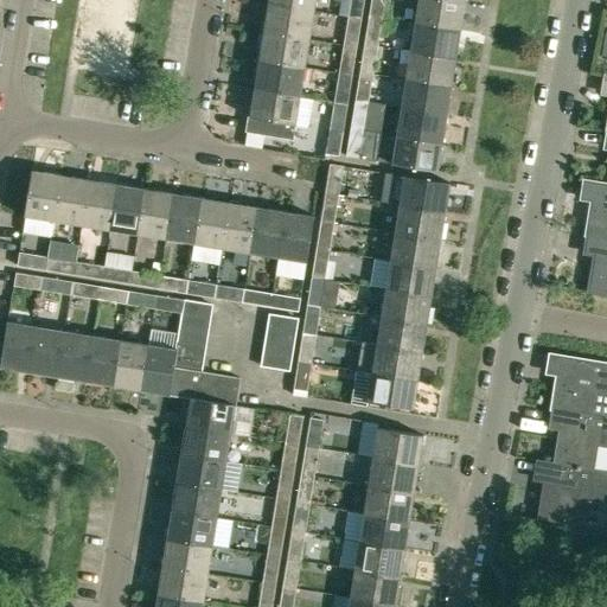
[(315,12),(317,0),(268,0),(268,5),(315,12)]
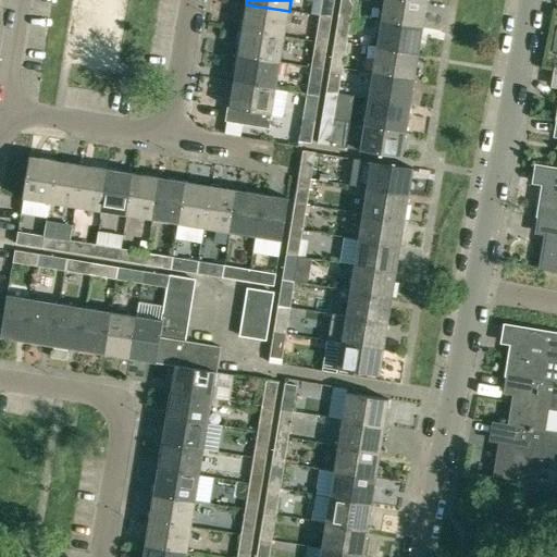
[(331,17),(333,0),(319,0),(317,15),(331,17)]
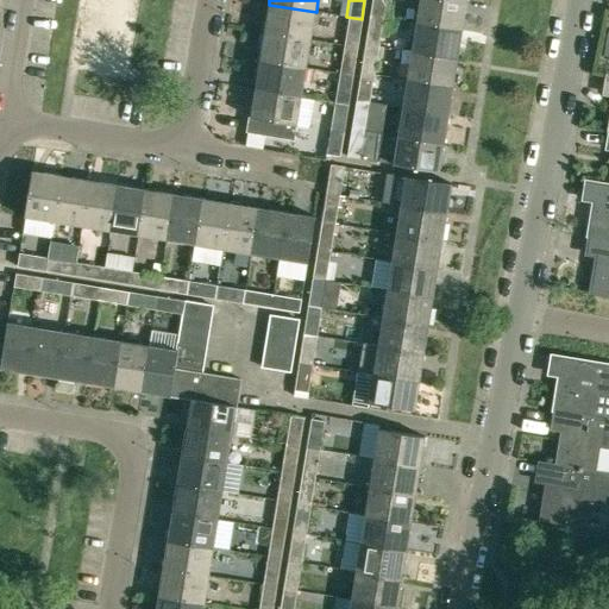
[(385,0),(370,0),(369,14),(384,17),(385,0)]
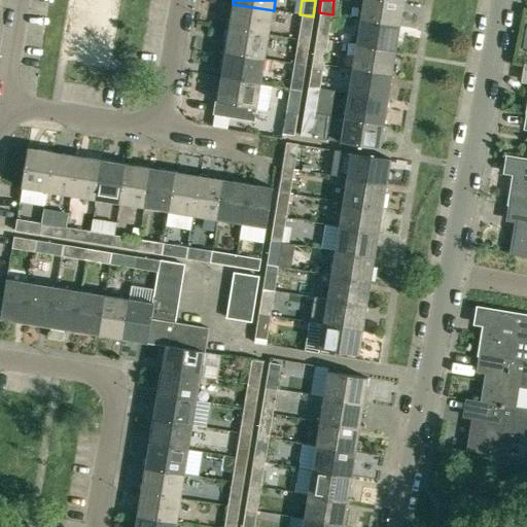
[(400,26),(405,1),(397,0),(362,0),(360,20),(400,26)]
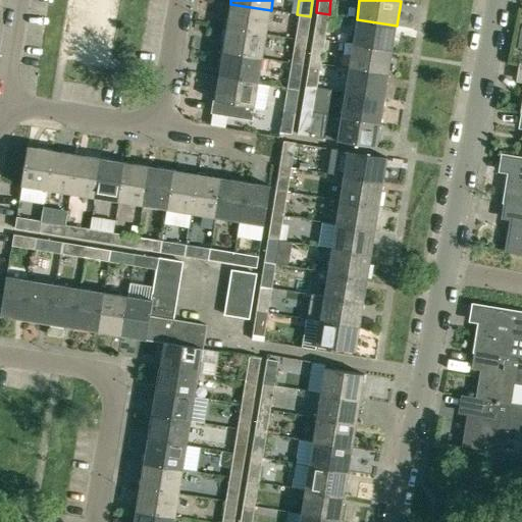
[(226,28),(267,35),(271,10),(230,4),(226,28)]
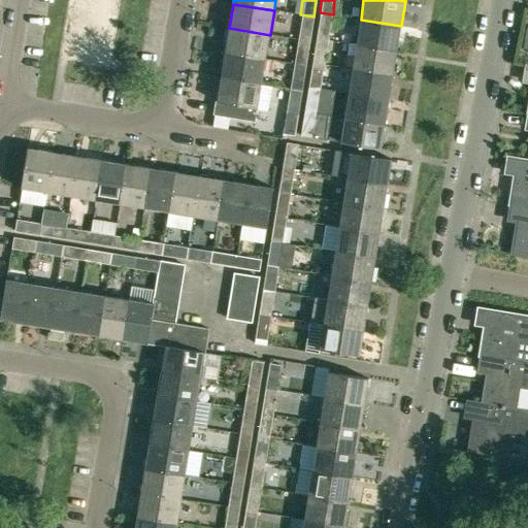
[(333,14),(320,12),(316,37),(329,39),(333,14)]
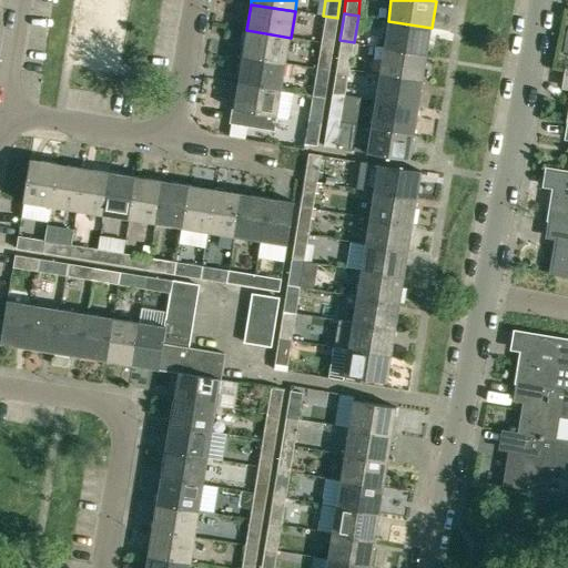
[(333,44),(337,18),(323,16),(318,42),(333,44)]
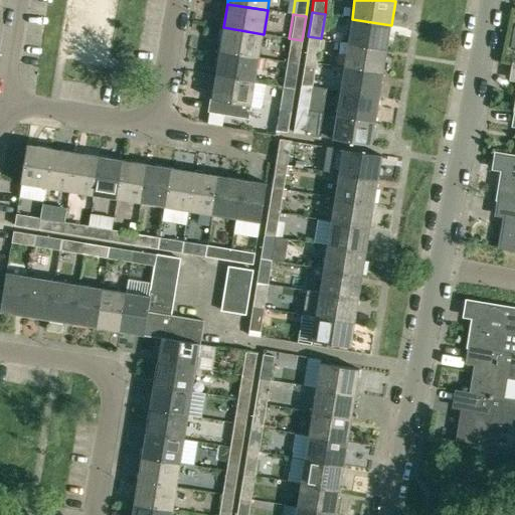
[(387,49),(391,25),(352,19),(348,42),(387,49)]
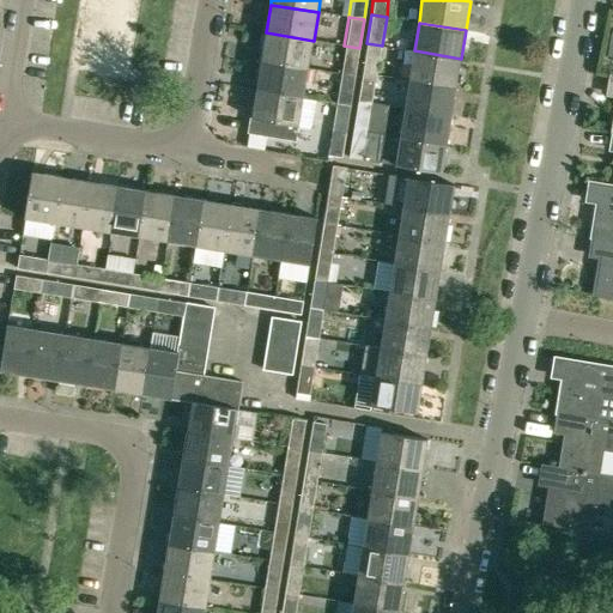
[(309,70),(314,41),(266,32),(261,61),(309,70)]
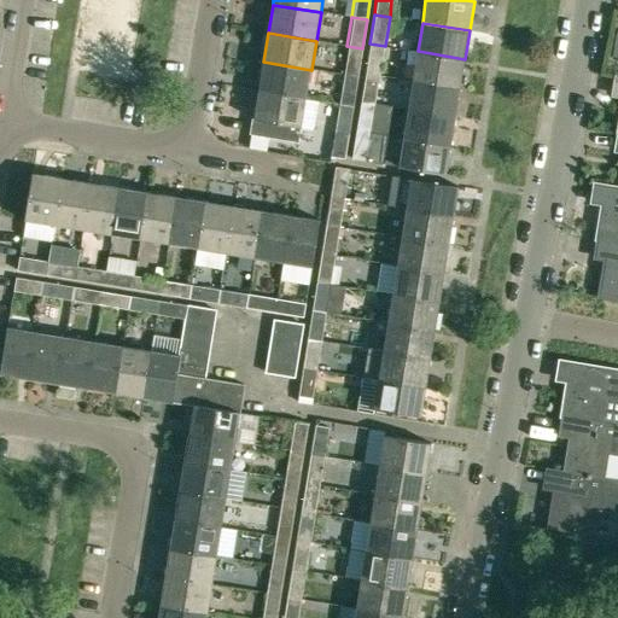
[(385,46),(369,44),(366,73),(380,75),(385,46)]
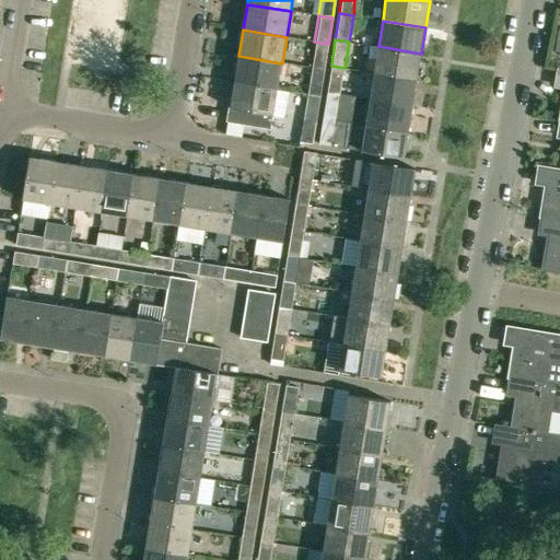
[(311,67),(324,69),(328,44),(314,42),(311,67)]
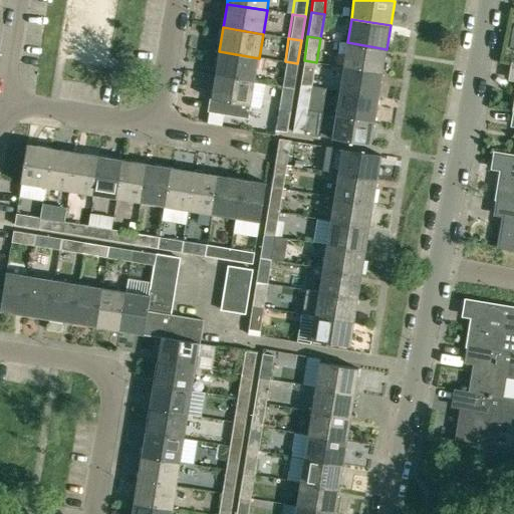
[(387,49),(347,42),(343,66),(383,72),(387,49)]
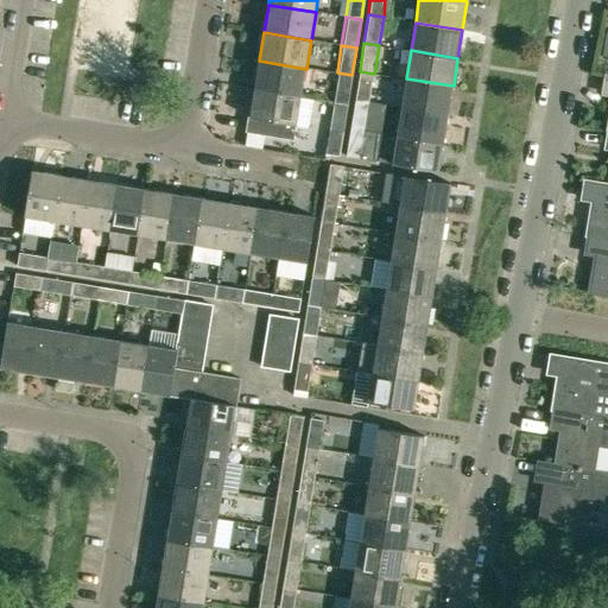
[(306,69),(259,61),(254,89),(302,96),(306,69)]
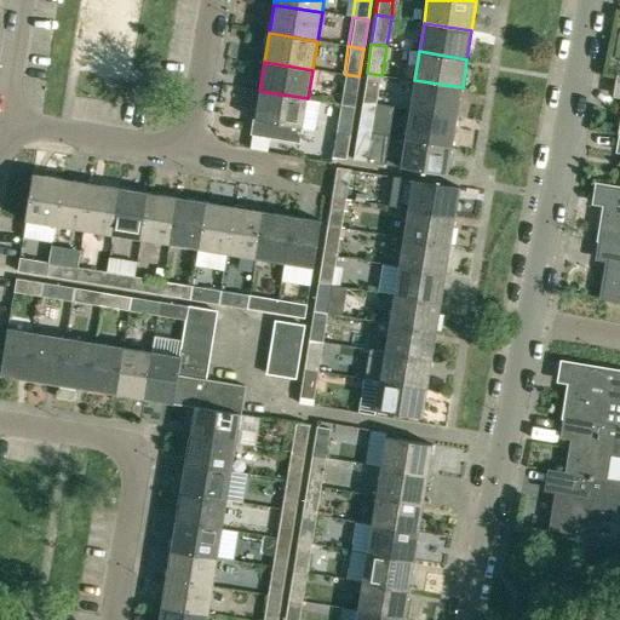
[(382,75),(367,73),(362,102),(377,103),(382,75)]
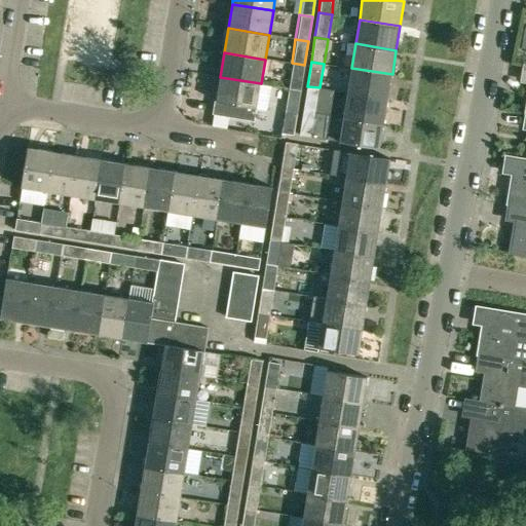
[(288,87),(300,89),(304,65),(292,63),(288,87)]
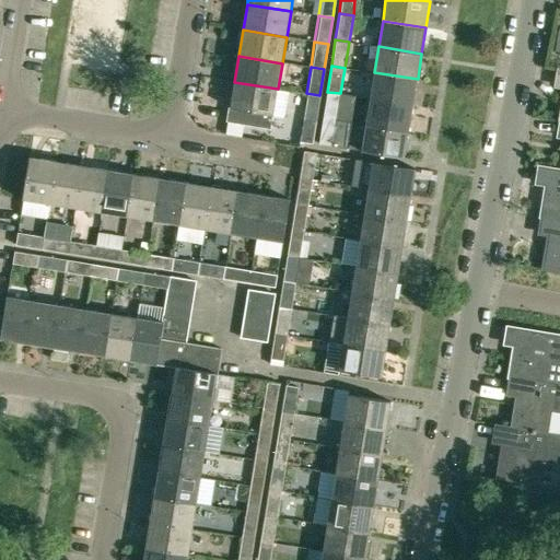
[(413,105),(418,79),(374,72),(371,98),(413,105)]
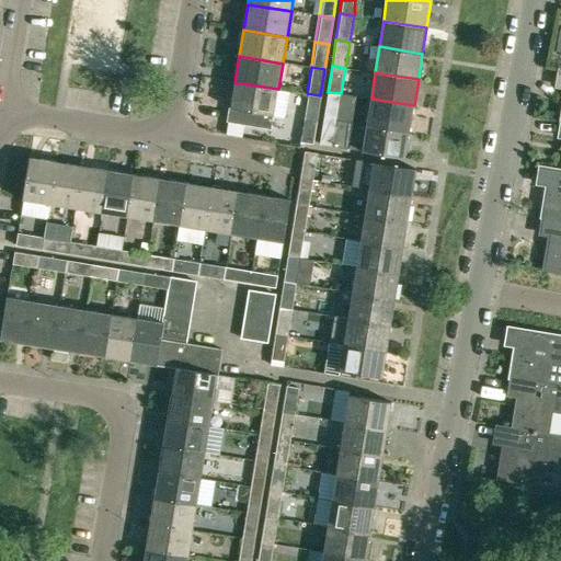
[(278,89),(235,82),(228,123),(272,129),(278,89)]
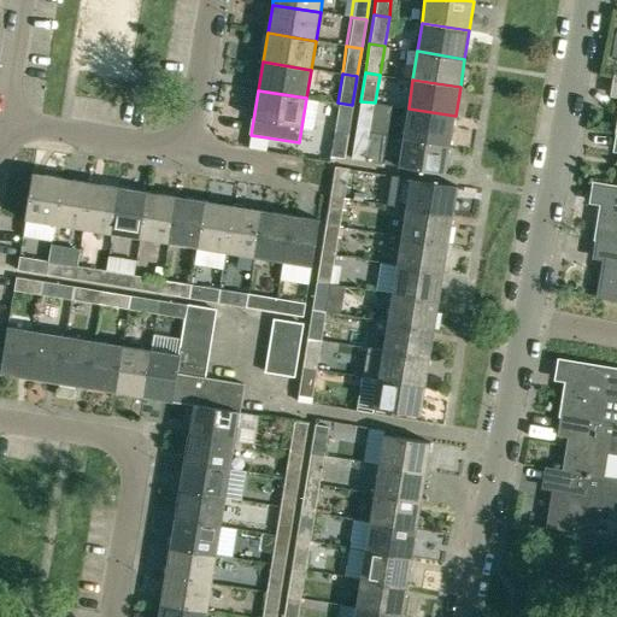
[(375,103),(360,101),(356,129),(370,131),(375,103)]
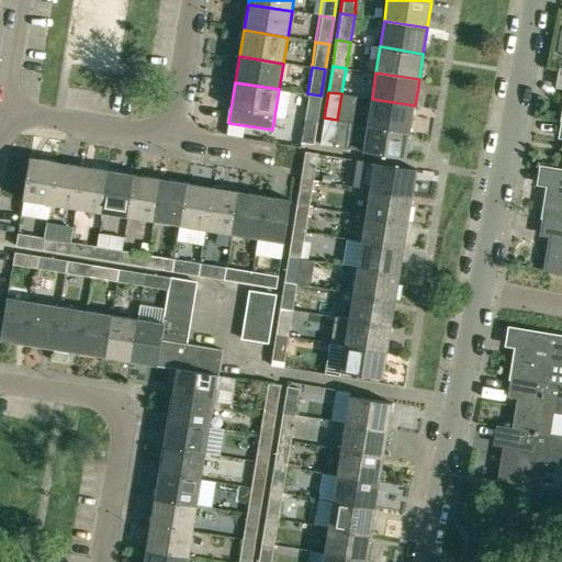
[(321,96),(307,93),(303,120),(305,120),(317,122),(321,96)]
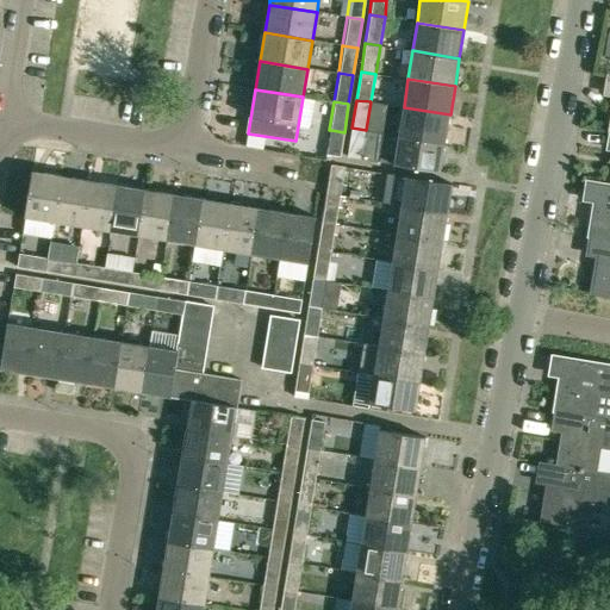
[(446,143),(450,114),(404,107),(399,136),(446,143)]
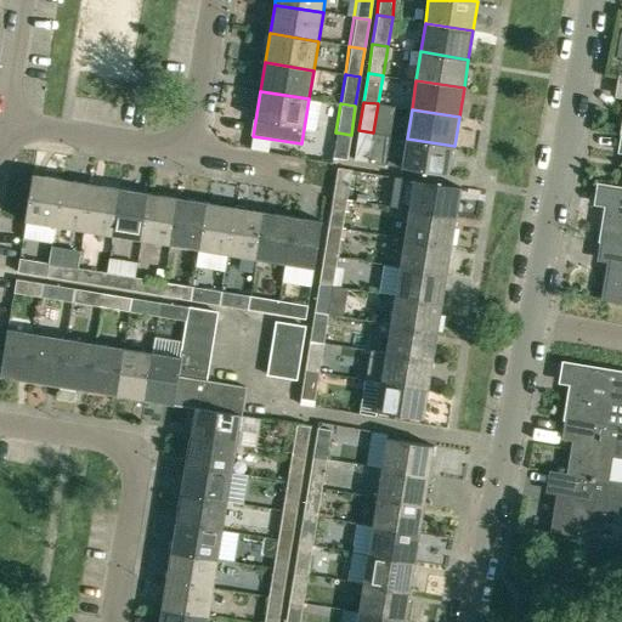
[(354,159),(368,162),(373,133),(358,130),(354,159)]
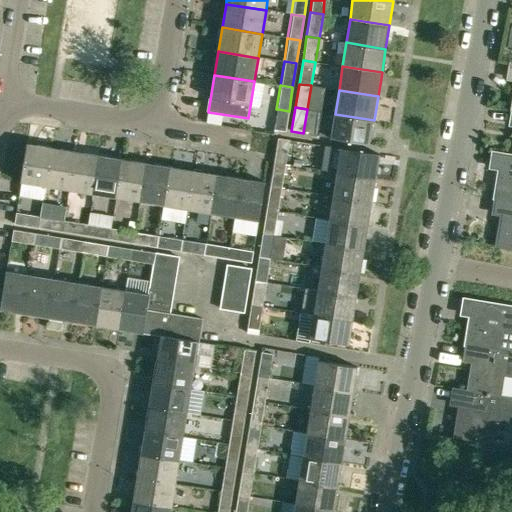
[(276,109),(274,126),(286,128),(289,111),(278,109),(276,109)]
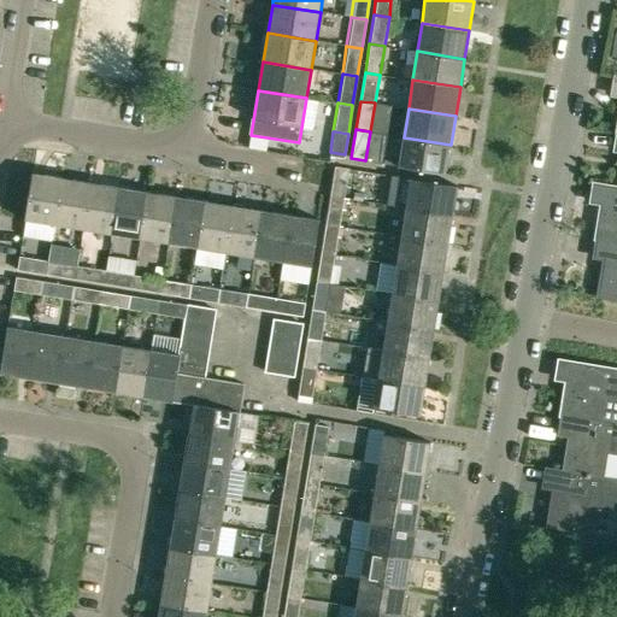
[(446,175),(451,145),(404,137),(399,166),(446,175)]
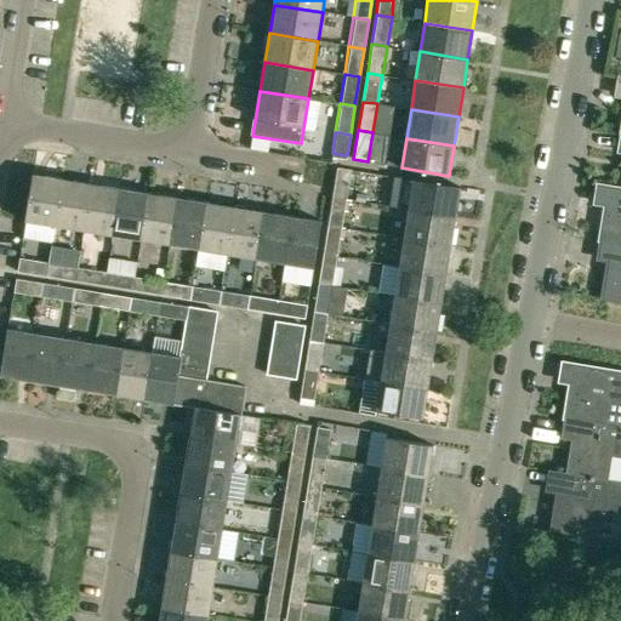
[(334,197),(347,199),(351,170),(337,167),(334,197)]
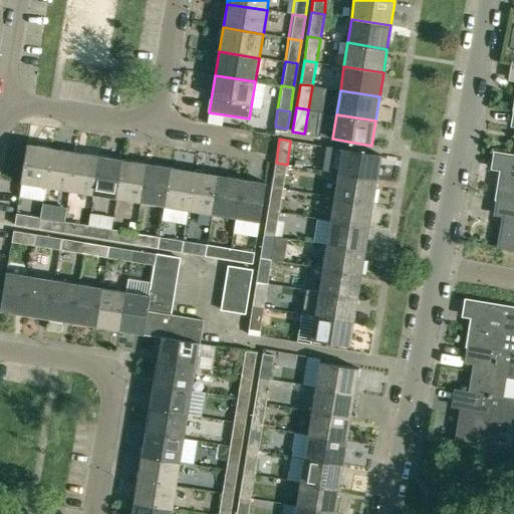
[(52,148),(27,144),(21,184),(45,188),(52,148)]
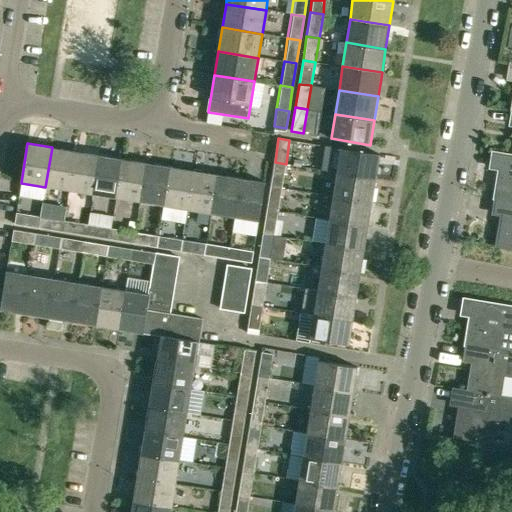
[(45,187),(69,190),(75,151),(52,147),(45,187)]
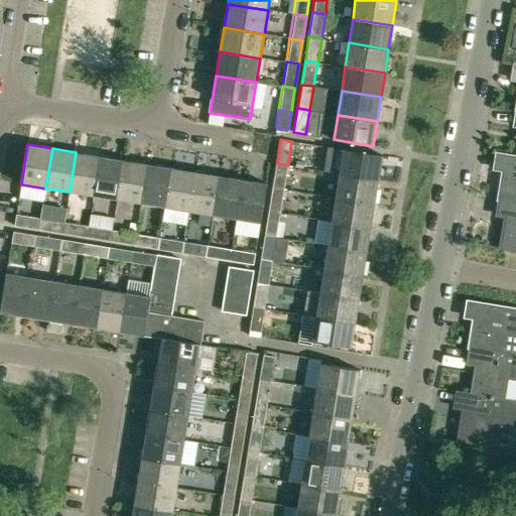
[(380,179),(383,154),(344,148),(340,173),(380,179)]
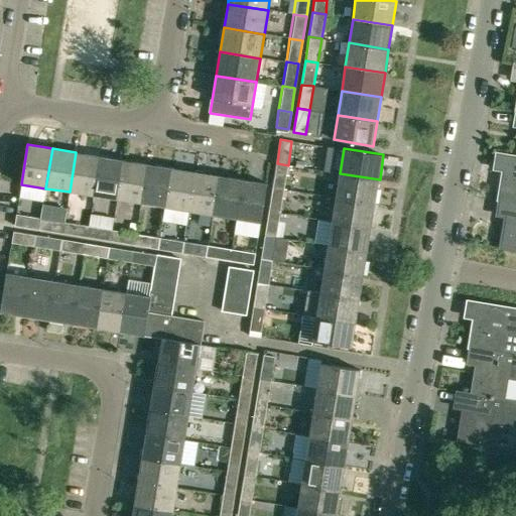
[(100,156),(76,152),(70,191),(94,196),(100,156)]
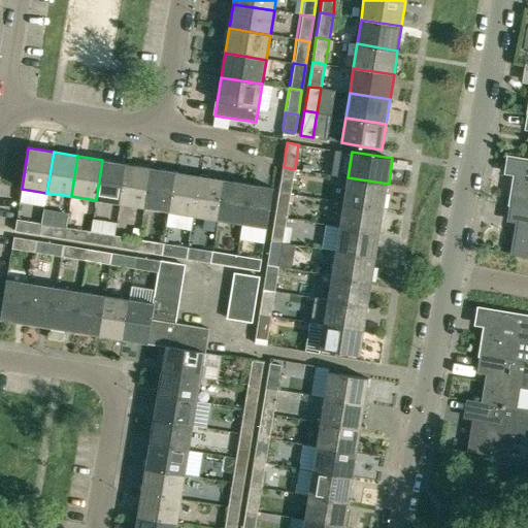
[(527,159),(508,156),(506,172),(516,174),(510,205),(527,207),(527,159)]
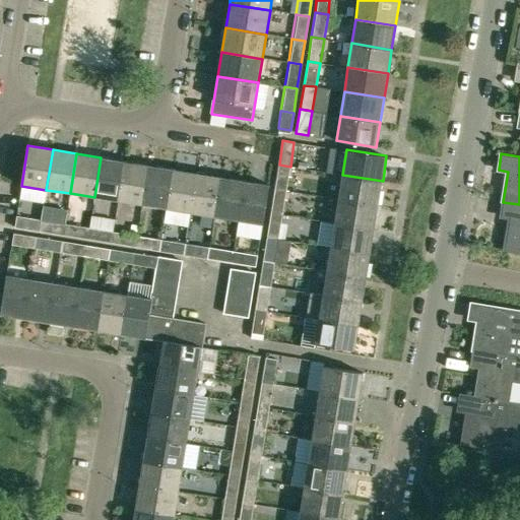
[(94,197),(118,201),(125,161),(101,157),(94,197)]
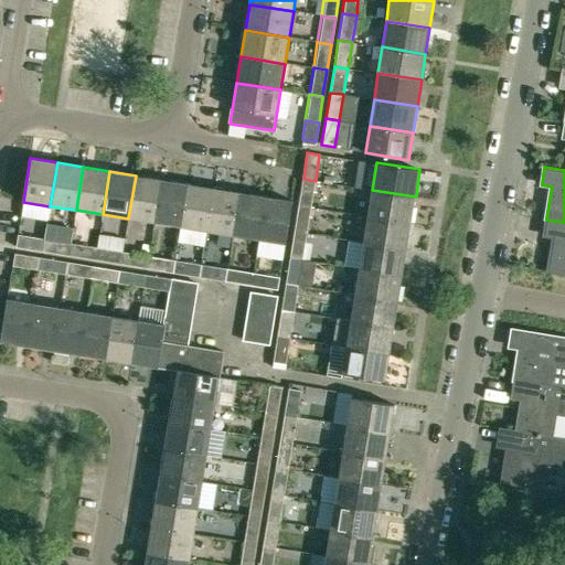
[(128,219),(155,223),(162,180),(136,176),(128,219)]
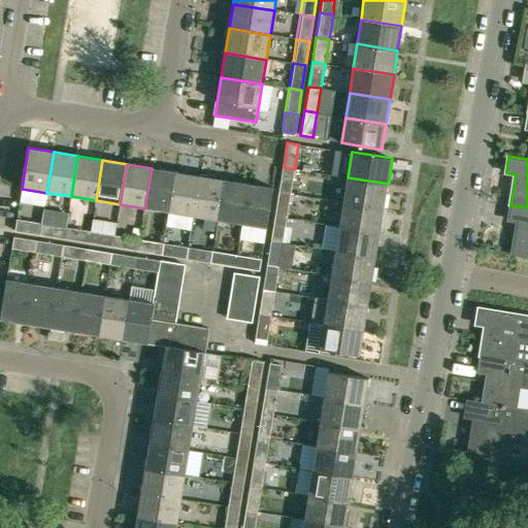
[(291,193),(295,169),(284,167),(279,192),(291,193)]
